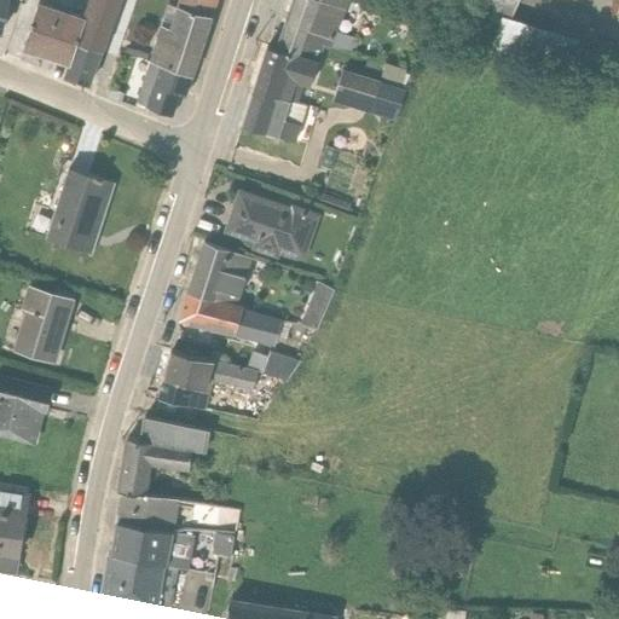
[(0,0),(0,33),(3,34),(6,15),(16,17),(19,0),(0,0)]
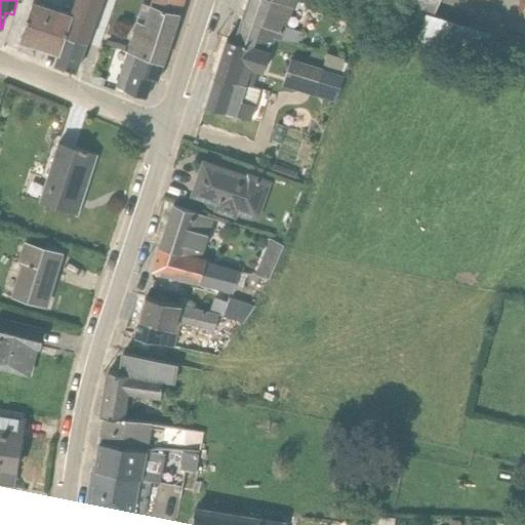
[(103,0),(74,0),(70,14),(73,15),(65,39),(84,46),(86,46),(103,0)]
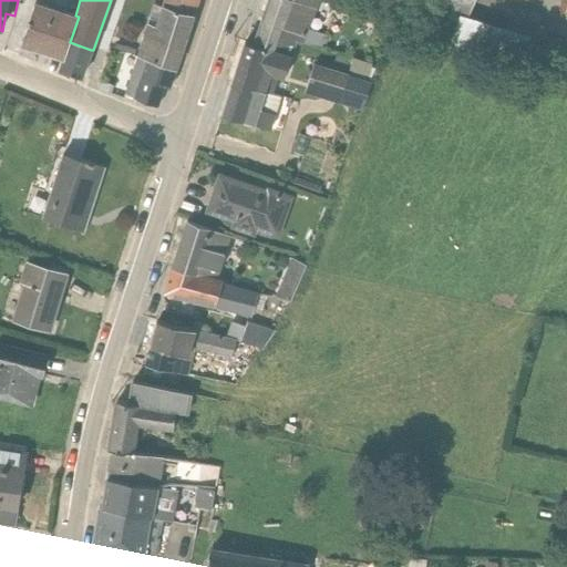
[(163,0),(143,61),(174,72),(200,0),(163,0)]
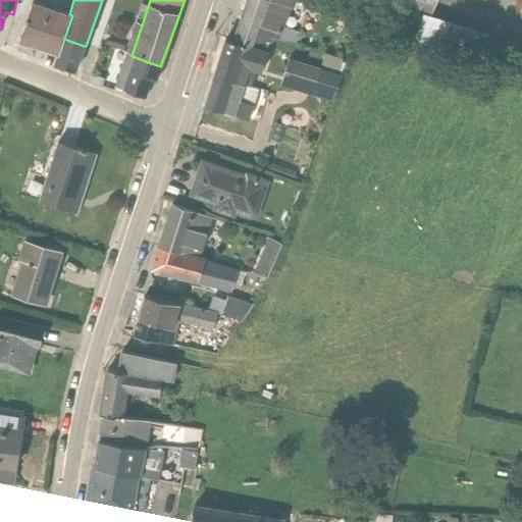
[(245,0),(232,44),(261,53),(268,30),(284,35),(295,0),(245,0)]
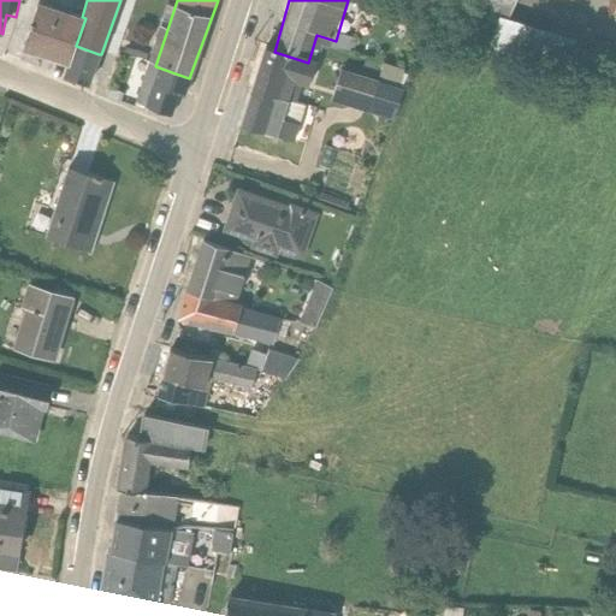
[(479,0),(473,12),(491,21),(480,49),(551,71),(562,37),(528,25),(527,29),(507,23),(516,0),(479,0)]
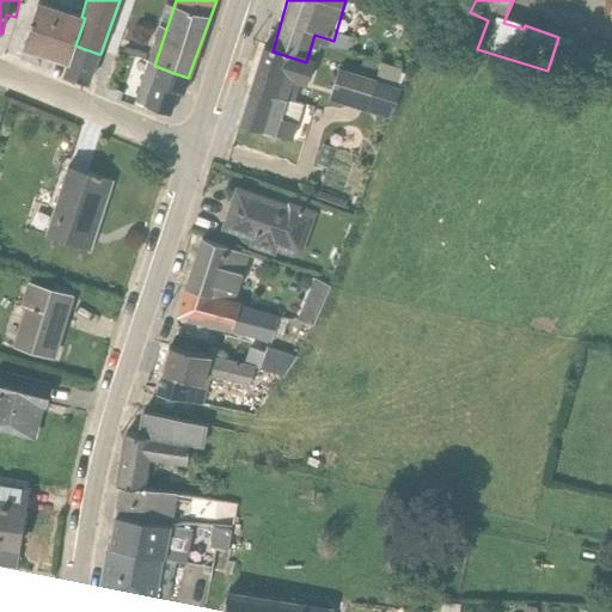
[(81,17),(38,2),(22,50),(65,65),(68,66),(75,46),(85,18),(81,17)]
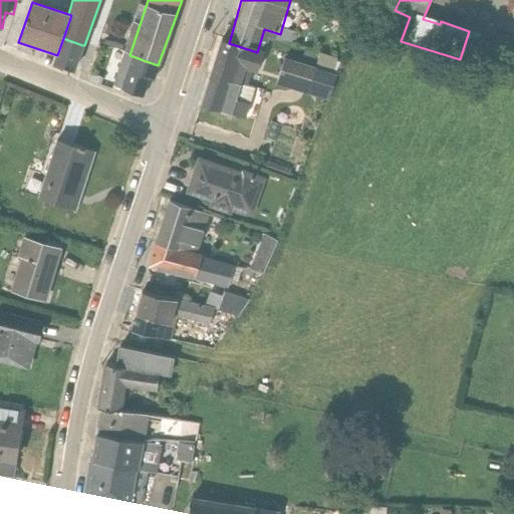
[(51,64),(74,71),(82,45),(63,38),(57,55),(54,54),(51,64)]
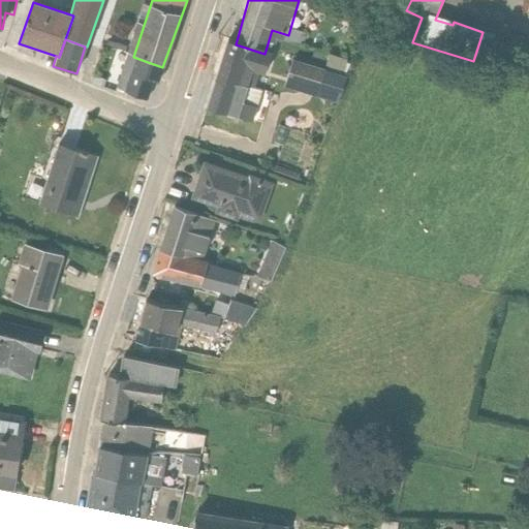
[(227,42),(216,79),(253,90),(265,54),(236,44),(227,42)]
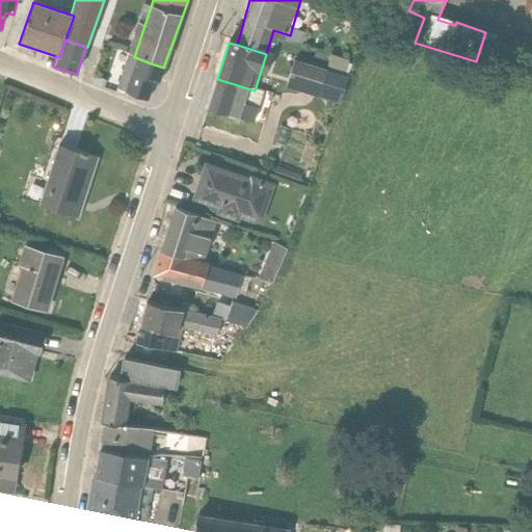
[(326,70),(317,98),(339,103),(348,79),(354,65),(347,64),(348,61),(329,55),(329,57),(326,70)]
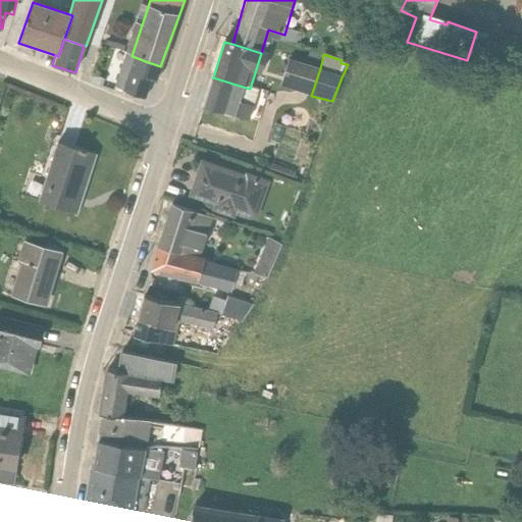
[(160,66),(132,56),(120,89),(148,99),(160,66)]
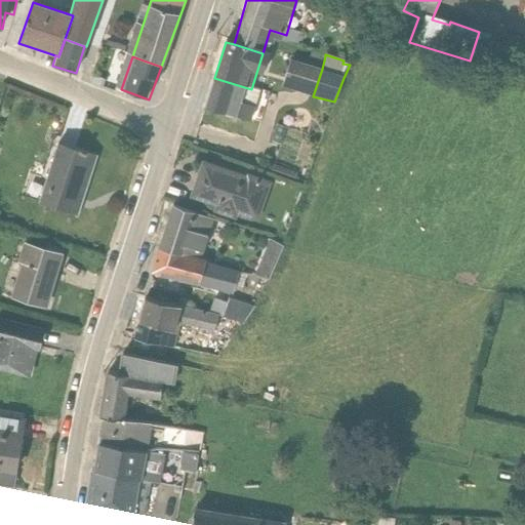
[(313,96),(322,69),(289,58),(282,82),(283,83),(284,83),(299,87),(297,92),(313,96)]
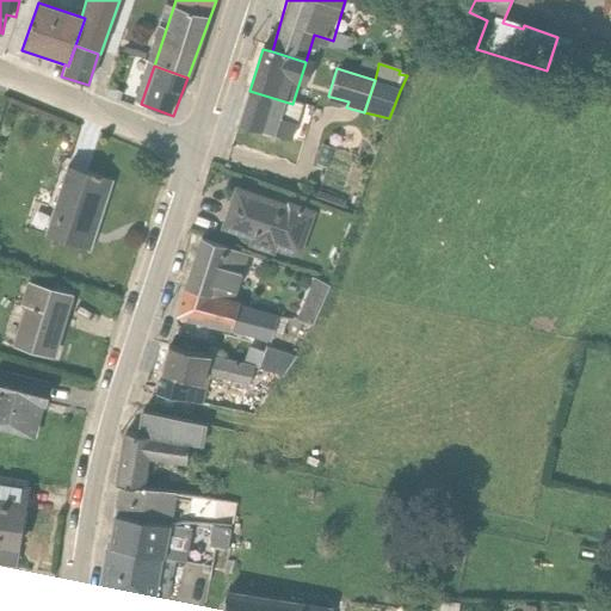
[(250,91),(238,124),(292,142),(302,106),(292,104),(250,91)]
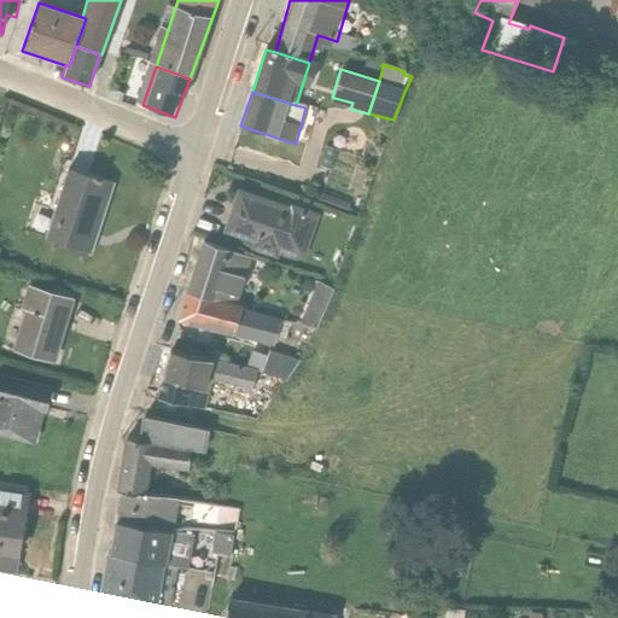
[(325,147),(318,169),(330,173),(336,151),(332,150),(325,147)]
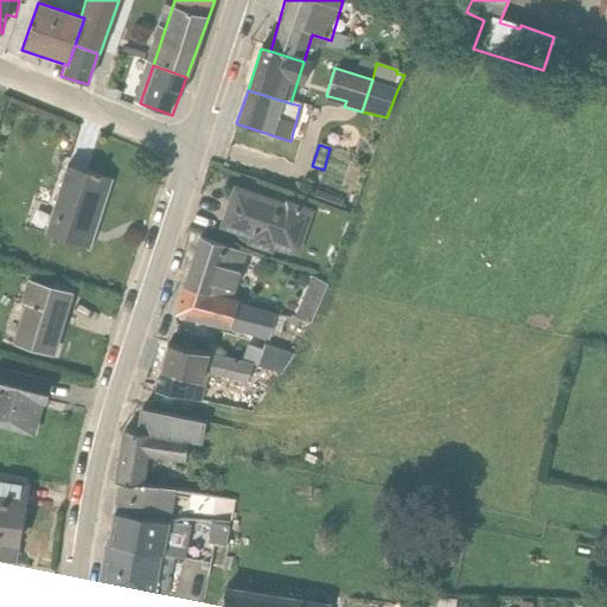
[(112,181),(66,166),(44,236),(89,249),(112,181)]
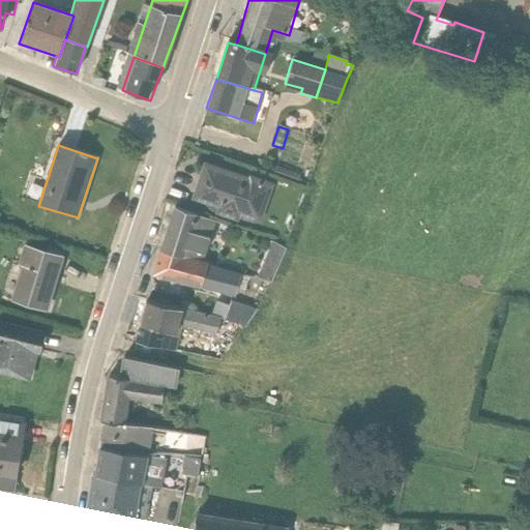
[(201,162),(189,201),(260,222),(272,183),(201,162)]
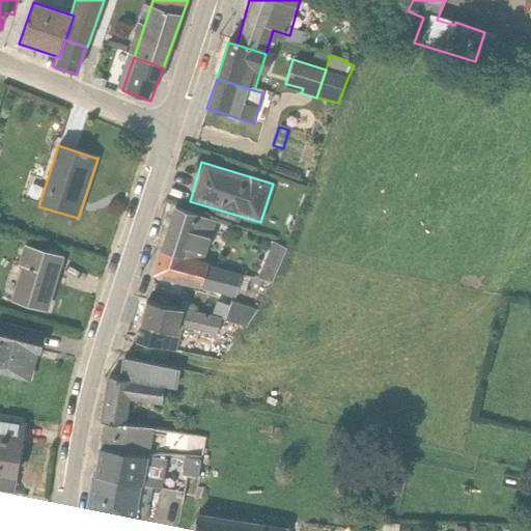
[(214,223),(175,210),(164,247),(202,256),(214,223)]
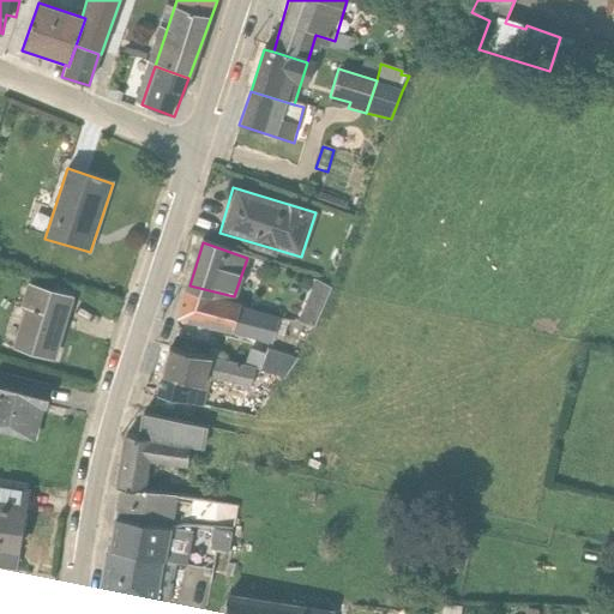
[(317,278),(301,318),(318,325),(333,284),(317,278)]
